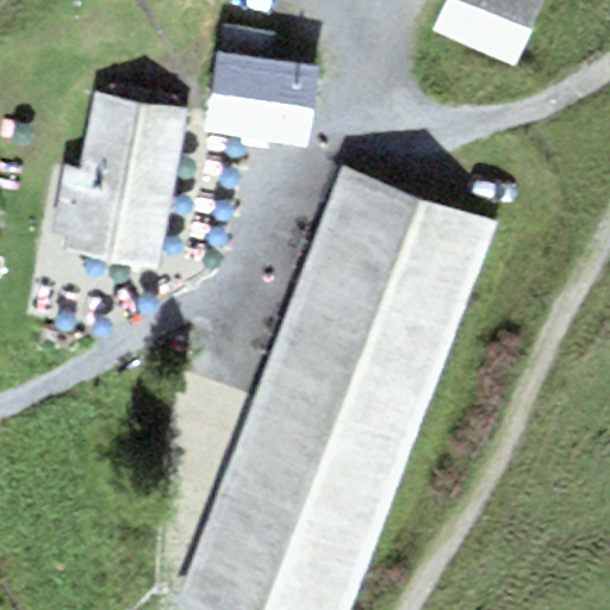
[(539,2),(531,0),(454,0),(441,35),(514,64),(539,2)]
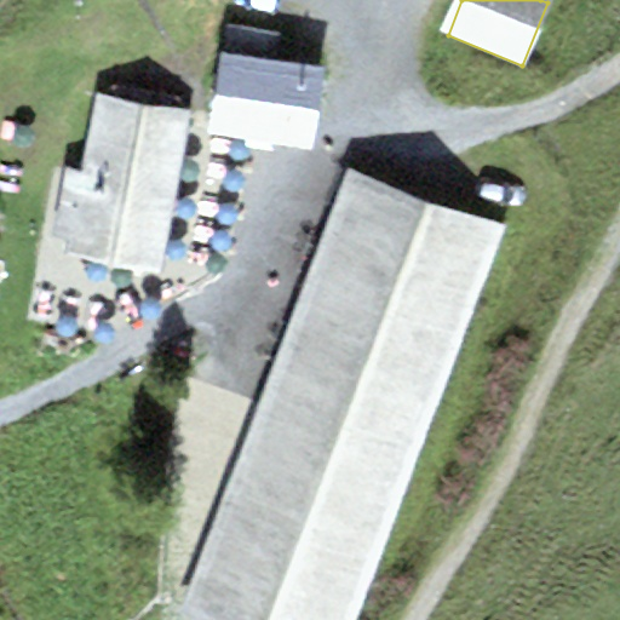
[(224,27),(219,55),(277,63),(281,34),(224,27)]
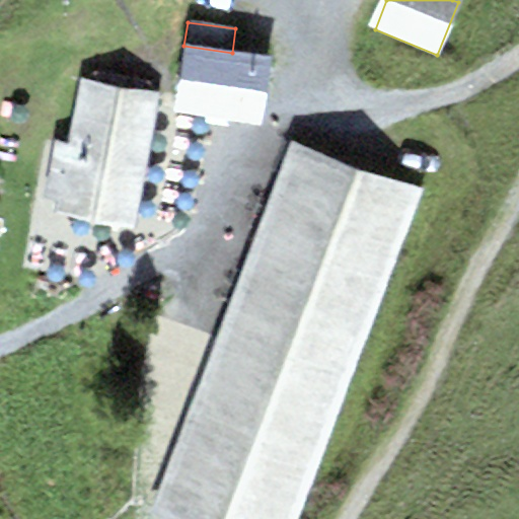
[(174,113),(262,126),(272,58),(232,53),(183,46),(174,113)]
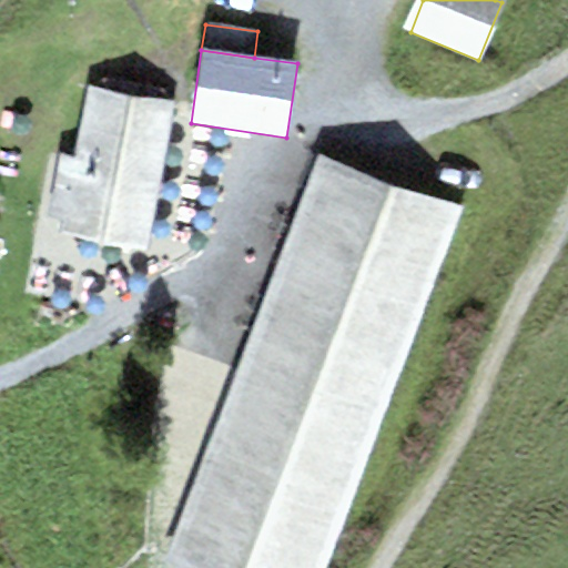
[(145,251),(173,102),(87,85),(72,159),(60,156),(48,221),(61,223),(59,235),(145,251)]
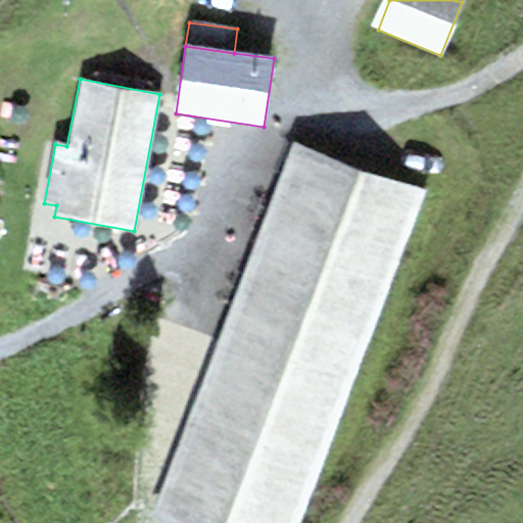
[(161,522),(300,522),(426,190),(294,141),(152,519),(161,522)]
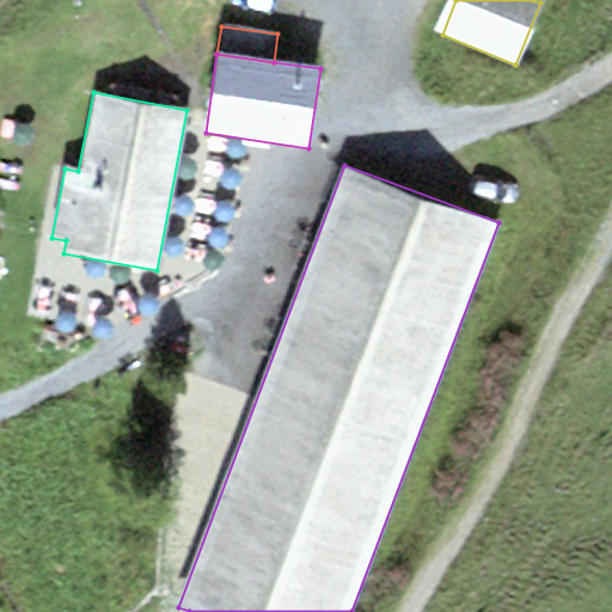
All buildings are outlined.
